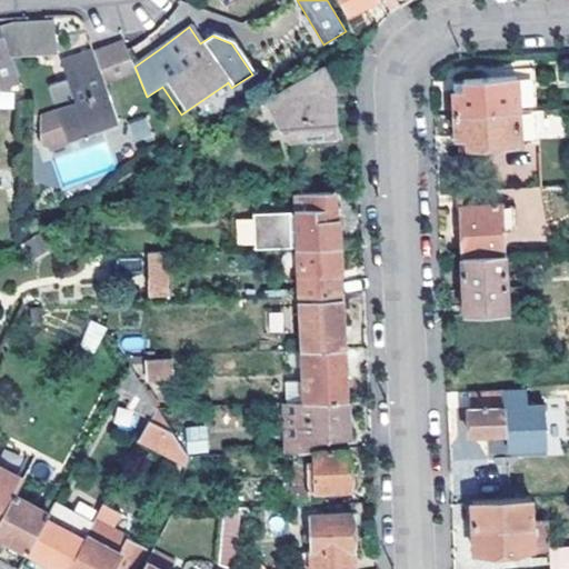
[(0,92),(17,87),(0,41),(0,92)]
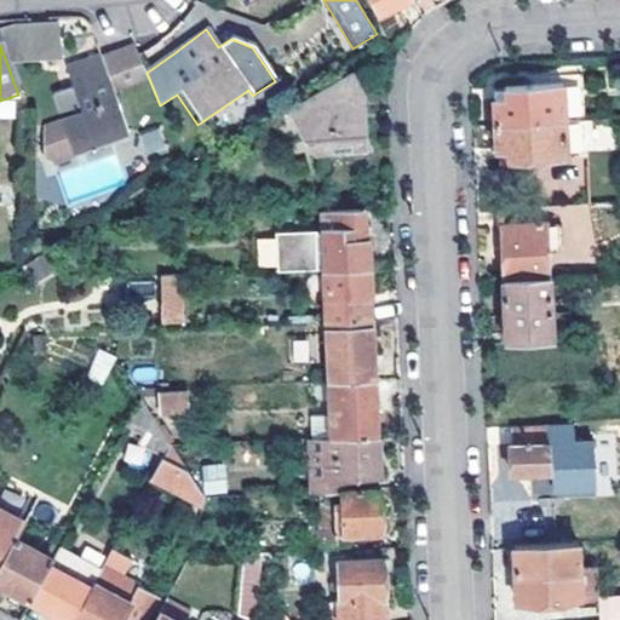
[(79,118),(70,120),(36,131),(38,158),(47,165),(102,148),(101,145),(125,138),(110,96),(142,85),(133,61),(67,81),(76,109),(79,118)]
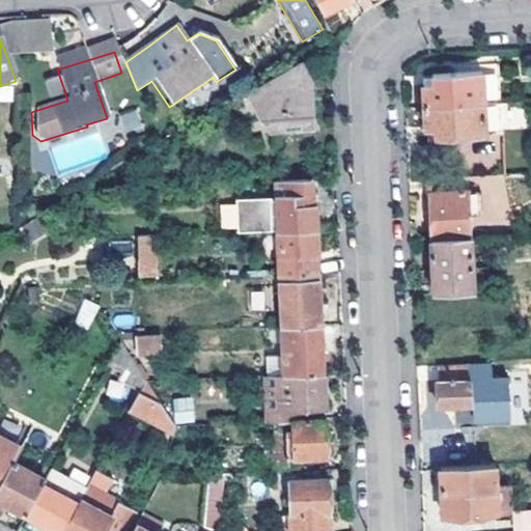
[(268,133),(312,131),(310,80),(301,63),(244,95),(268,133)]
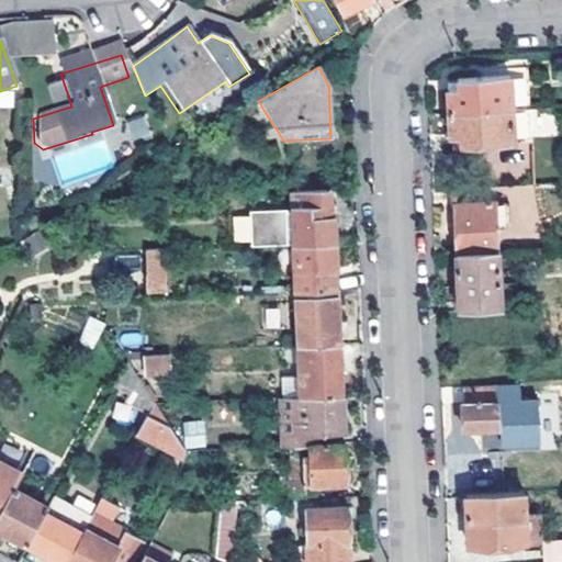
[(448,80),(450,109),(512,104),(509,74),(457,77),(458,80),(448,80)]
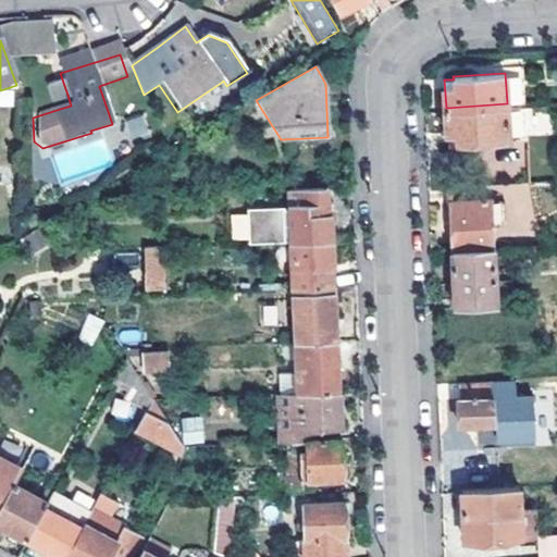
[(61,100),(63,108),(71,106),(69,98),(61,100)]
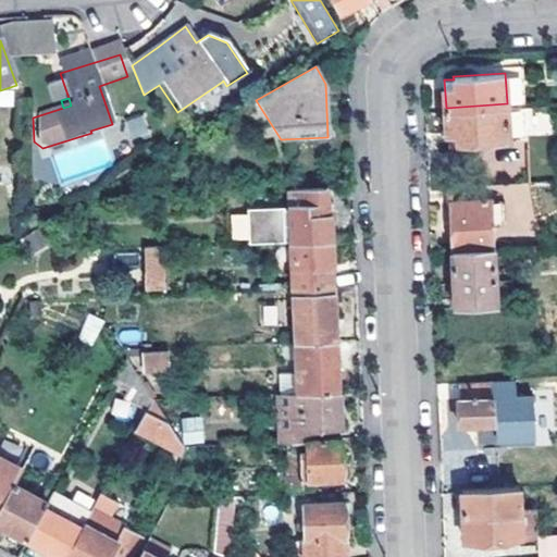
[(527,135),(524,103),(507,103),(446,108),(447,131),(457,130),(458,139),(527,135)]
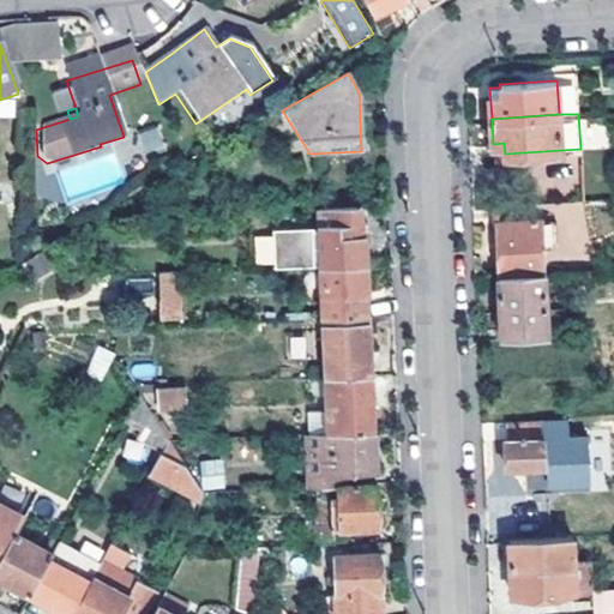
[(137,133),(144,154),(164,146),(156,126),(137,133)]
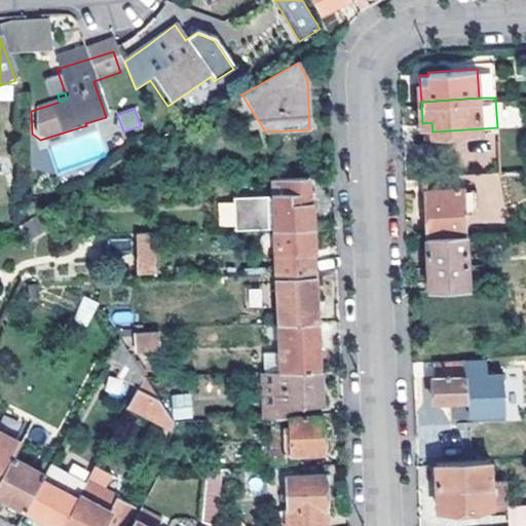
[(277,228),(316,227),(313,176),(274,178),(277,228)]
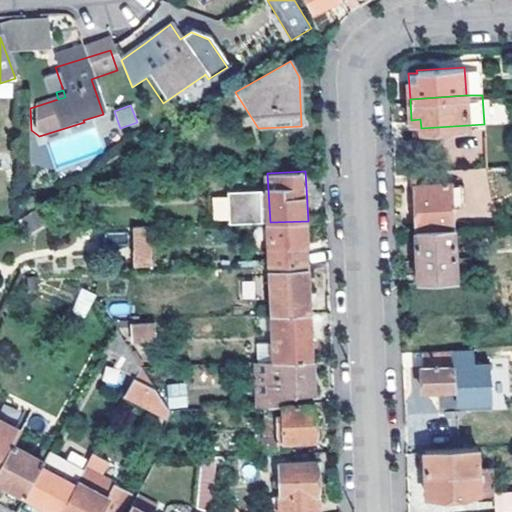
[(416,183),(418,229),(455,227),(454,205),(453,180),(416,183)]
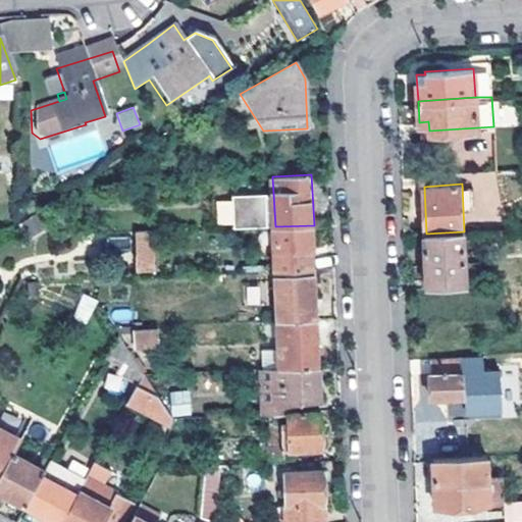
[(477,184),(462,184),(463,209),(479,209),(477,184)]
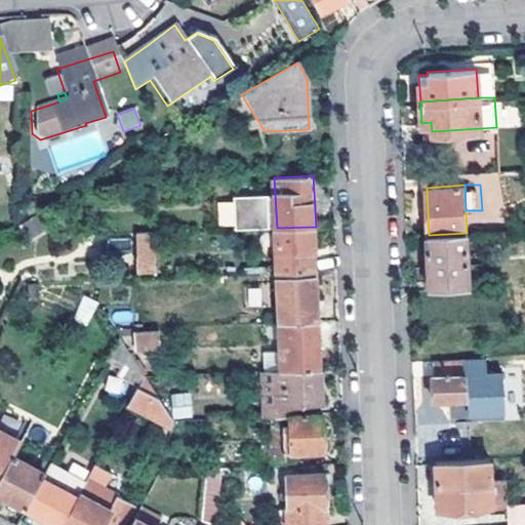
[(316,227),(277,228),(279,270),(296,270),(315,269),(314,247),(317,247),(316,227)]
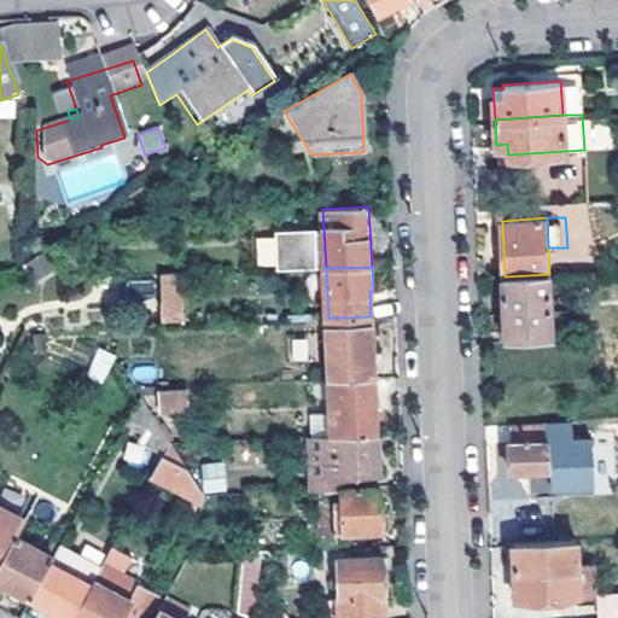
[(158,273),(159,324),(184,322),(184,273),(158,273)]
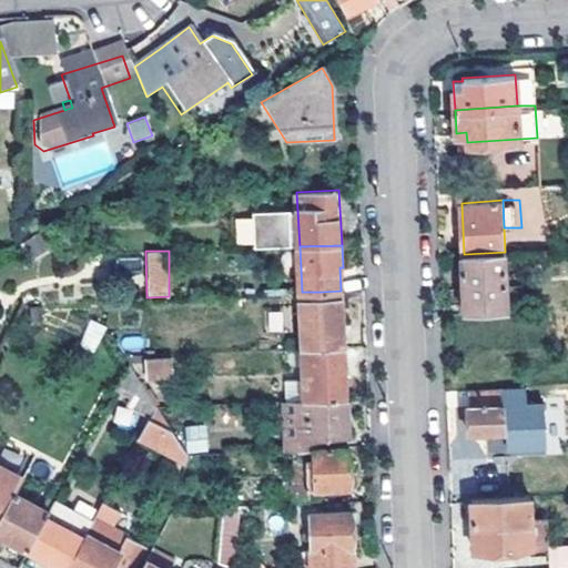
[(466,313),(508,308),(505,252),(464,254),(466,313)]
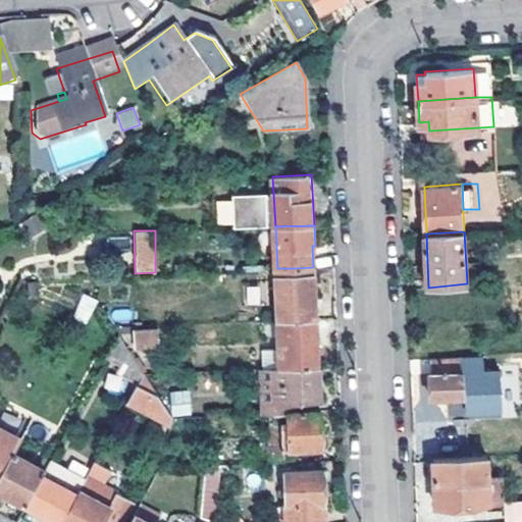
[(313,267),(295,268),(295,274),(277,274),(279,320),(316,319),(318,319),(315,267),(313,267)]
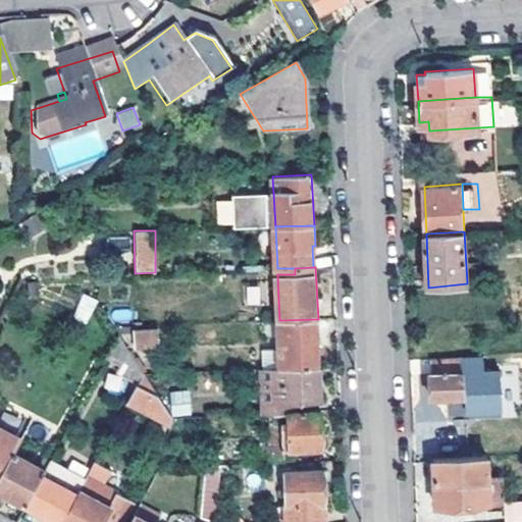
[(88,323),(97,299),(82,294),(72,318),(88,323)]
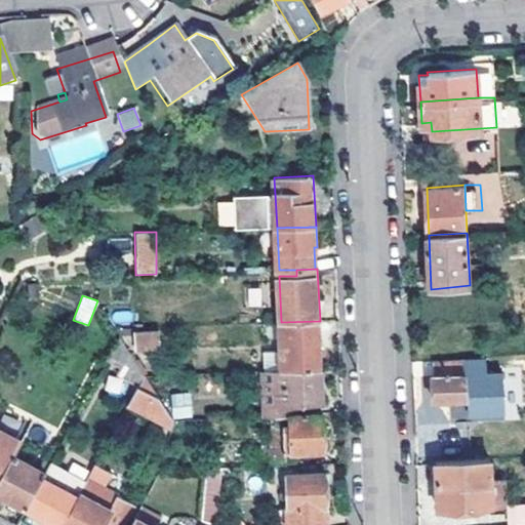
[(318,321),(281,322),(283,369),(321,367),(320,341),(318,341),(318,321)]
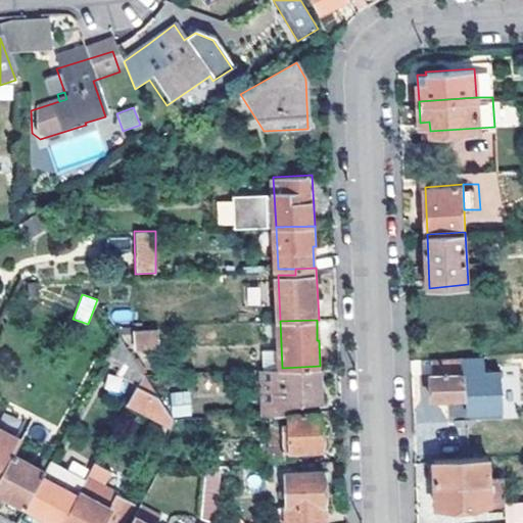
[(135,351),(160,348),(158,328),(133,331),(135,351)]
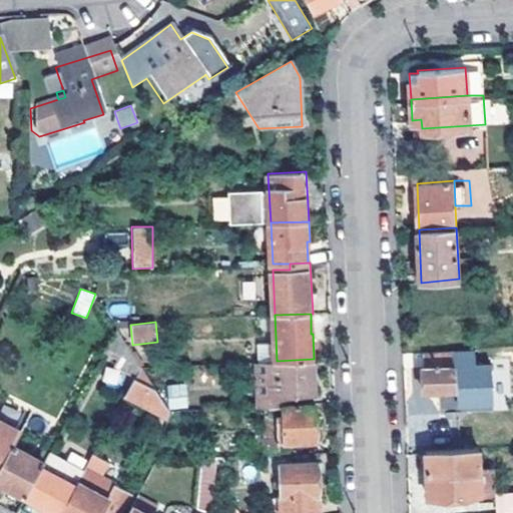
[(426,392),(457,390),(458,406),(494,404),(492,361),(476,362),(476,349),(424,351),(426,392)]
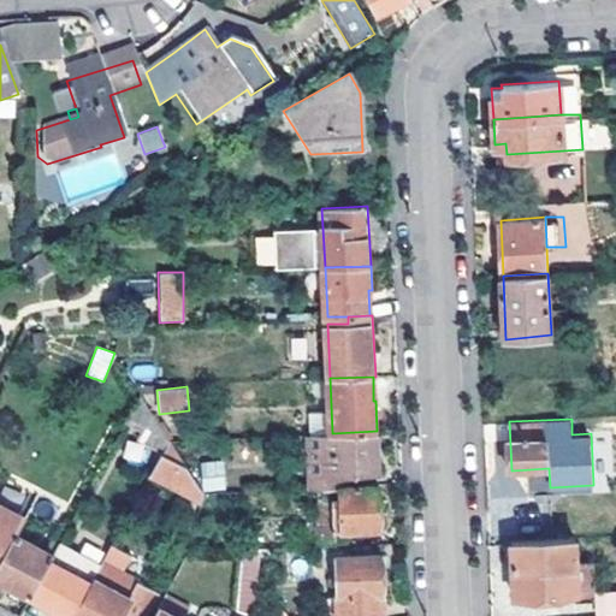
[(377,431),(332,433),(333,454),(335,486),(337,486),(378,484),(375,460),(378,461),(377,431)]
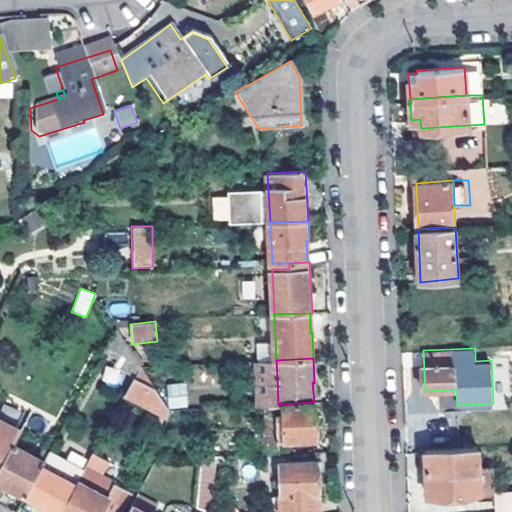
[(104,367),(102,381),(119,385),(122,371),(104,367)]
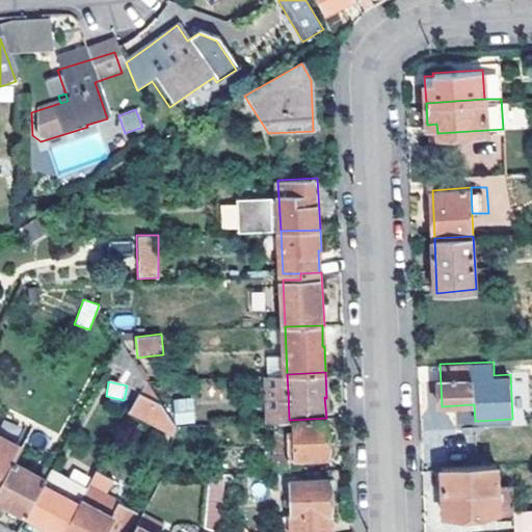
[(160,403),(139,391),(129,410),(173,433),(174,424),(160,403)]
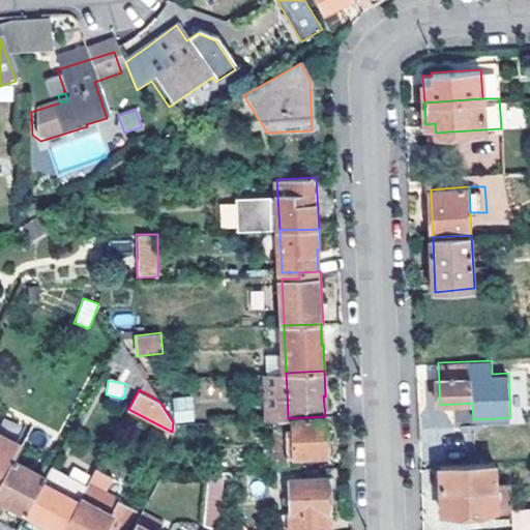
[(272,418),(288,418),(287,390),(270,390),(272,418)]
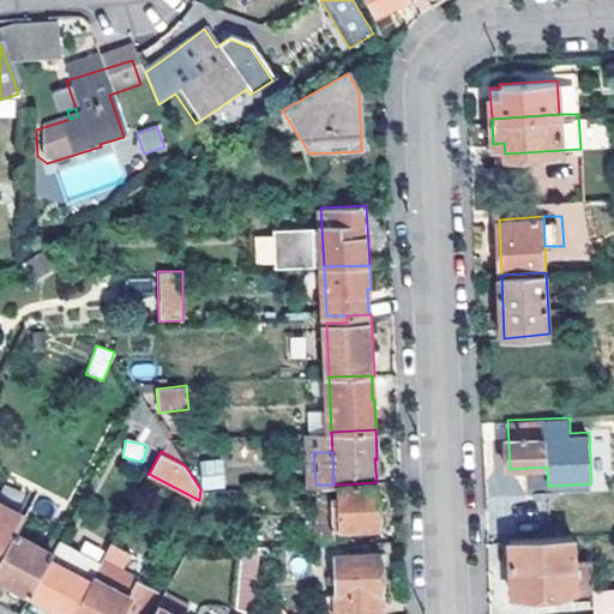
[(223,459),(199,461),(202,491),(226,488),(223,459)]
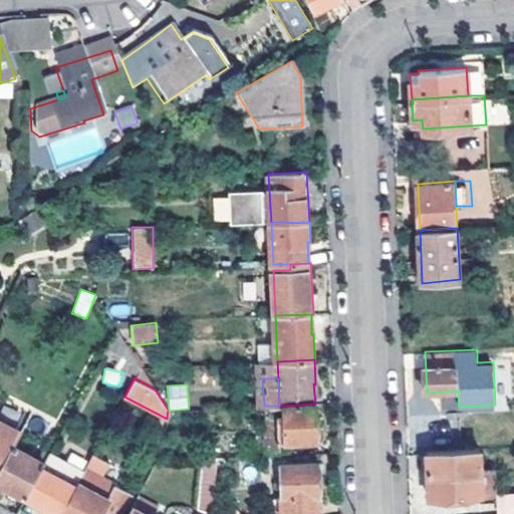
[(315,404),(281,406),(282,415),(276,415),(277,438),(267,439),(267,456),(282,455),(282,444),(318,441),(315,404)]
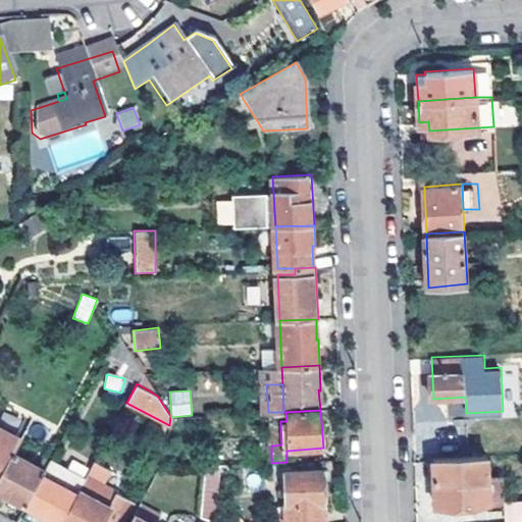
[(0,476),(13,453),(0,445),(0,427),(1,425),(0,424),(0,476)]
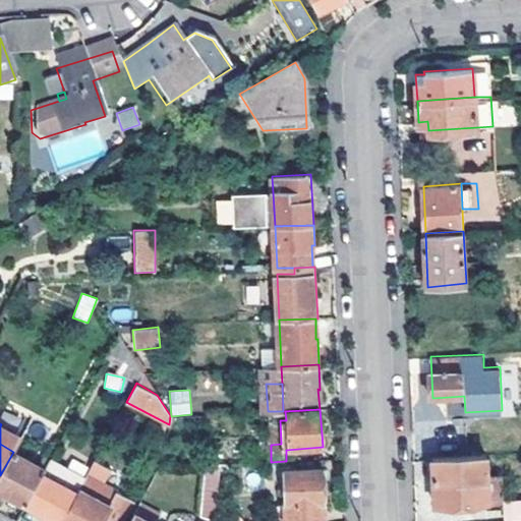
[(0,489),(25,504),(46,468),(13,452),(0,475),(0,489)]
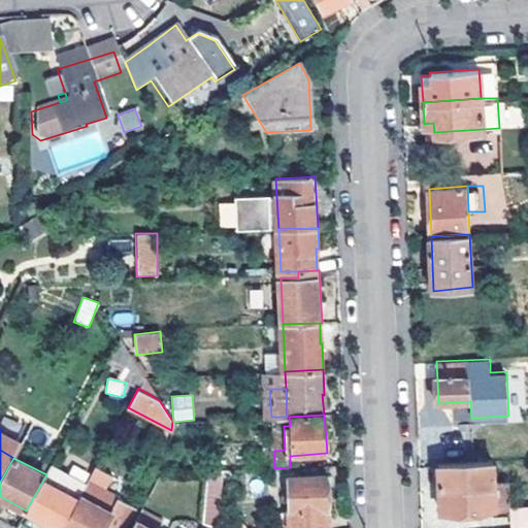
[(441,510),(495,505),(492,460),(438,463),(441,510)]
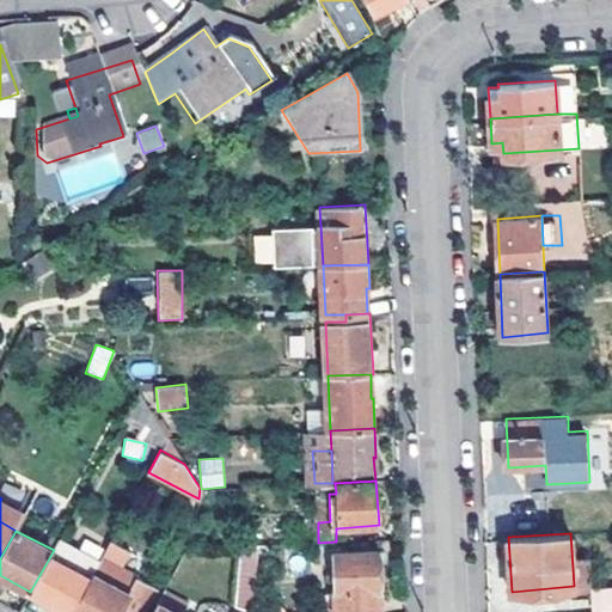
[(68,611),(72,611),(93,573),(97,567),(56,544),(54,550),(30,592),(68,611)]
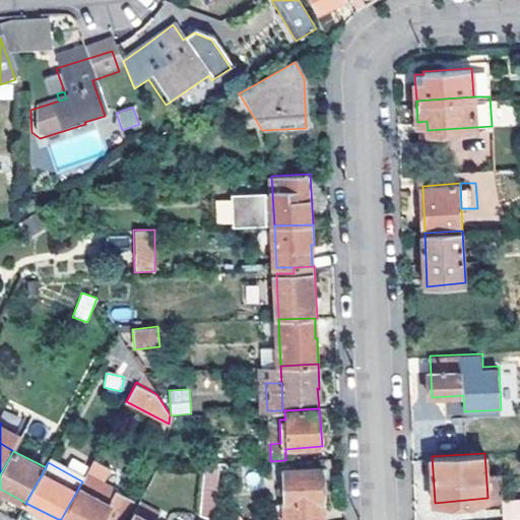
[(204,463),(200,515),(212,516),(217,463),(204,463)]
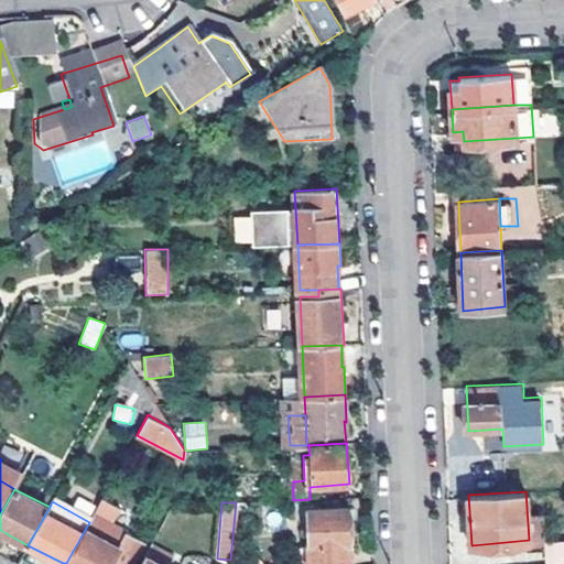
[(329,563),(342,563),(351,563),(348,506),(311,508),(313,563),(329,563)]
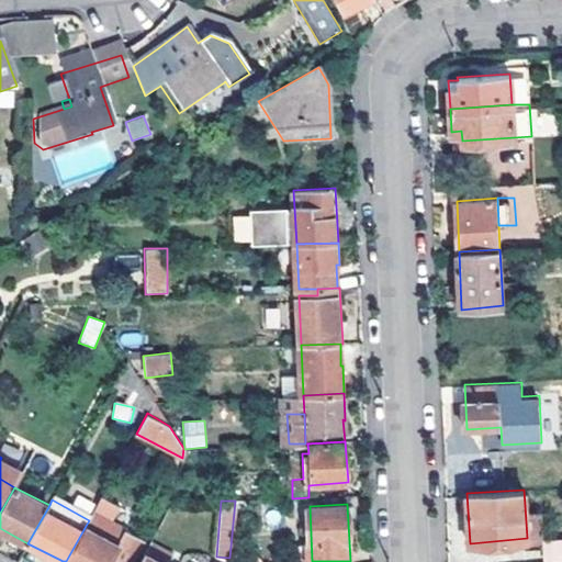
[(86,526),(66,561),(130,561),(136,553),(86,526)]
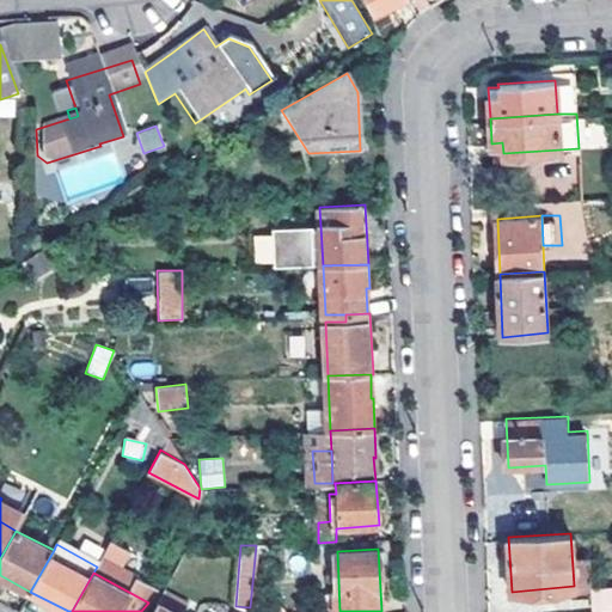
[(575,611),(611,607),(611,582),(574,586),(574,594),(575,611)]
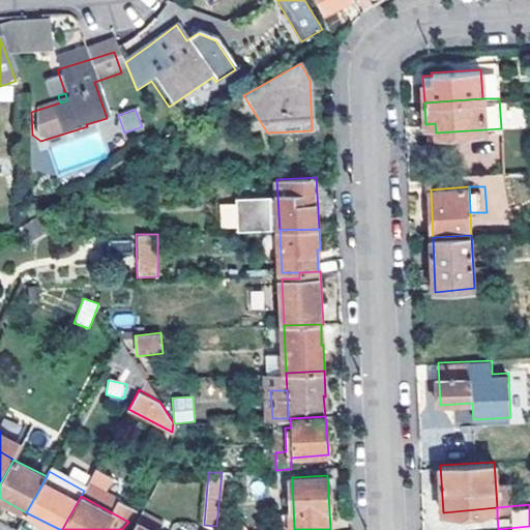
[(443,518),(497,514),(497,507),(443,512),(443,518)]
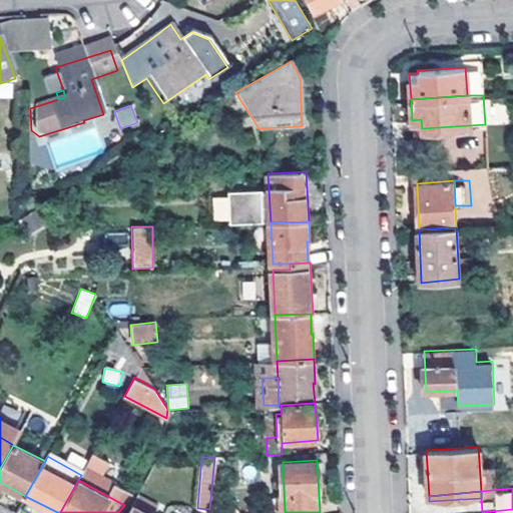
[(155,512),(159,508),(138,495),(127,512),(155,512)]
